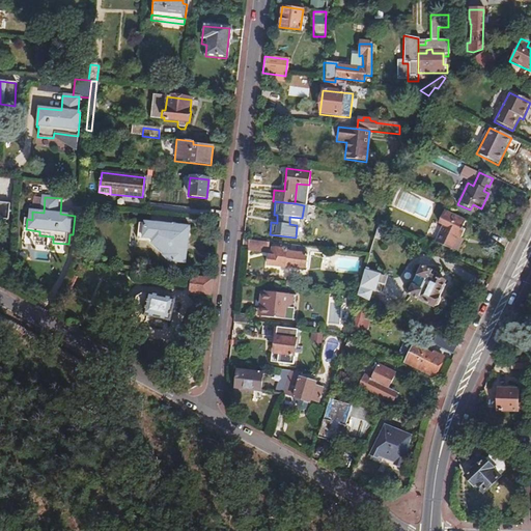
[(0,220),(7,221),(9,204),(0,203),(0,220)]
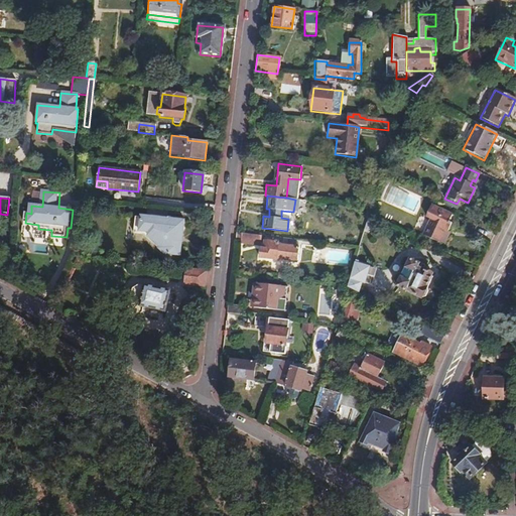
[(441,244),(442,243),(447,232),(450,234),(455,226),(452,224),(455,218),(434,208),(429,218),(433,220),(426,236),(441,244)]
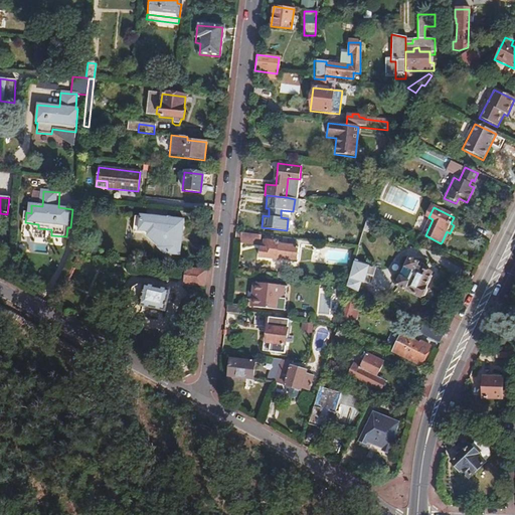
[(184,217),(135,214),(133,233),(143,234),(143,237),(162,259),(181,261),(184,217)]
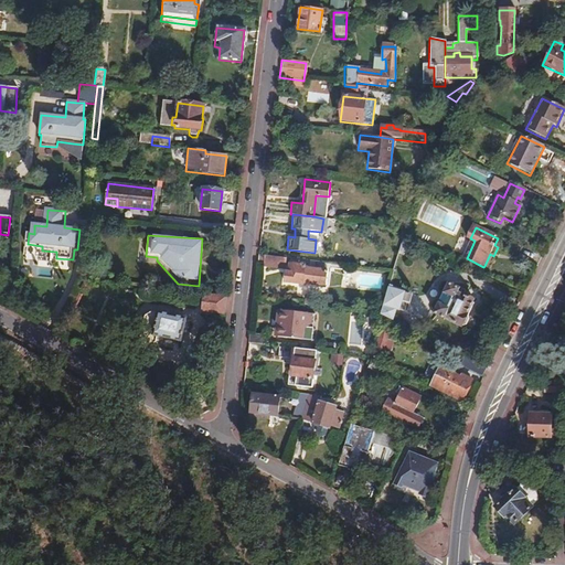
[(403,237),(398,253),(403,254),(407,240),(403,237)]
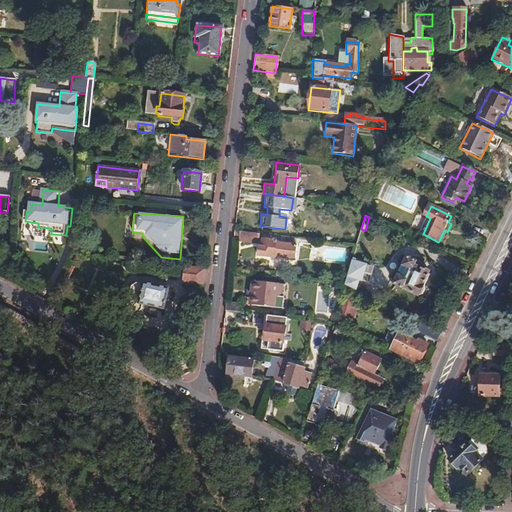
[(444,230),(439,241),(444,243),(448,232),(447,232),(444,230)]
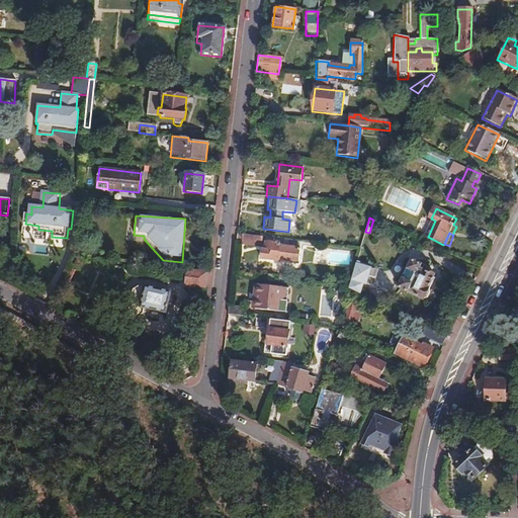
[(261,237),(244,235),(243,244),(261,245),(261,237)]
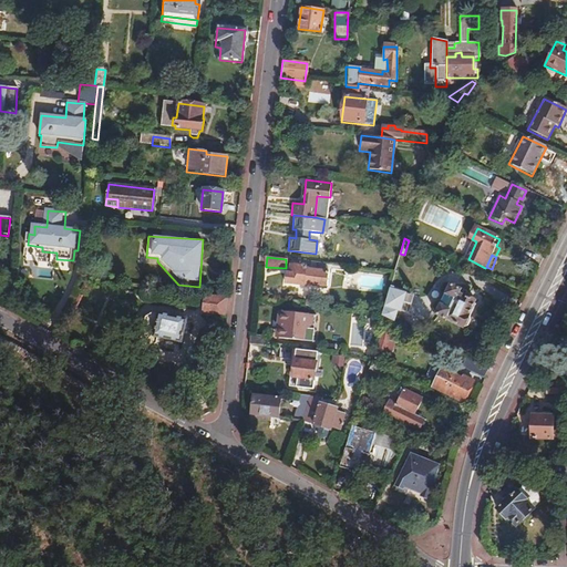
[(326,287),(327,272),(307,270),(307,268),(290,266),(290,274),(287,274),(286,284),(305,286),(306,285),(326,287)]
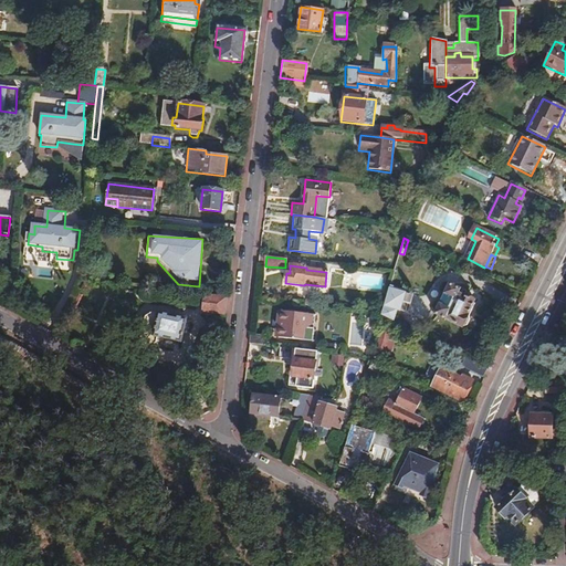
[(34,276),(53,278),(53,269),(35,268),(34,276)]
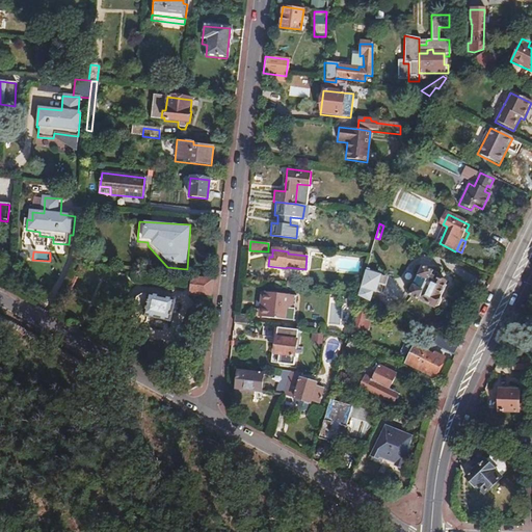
[(437,296),(444,283),(435,278),(437,274),(430,270),(429,271),(422,267),(408,295),(433,308),(437,306),(440,301),(439,296),(437,296)]
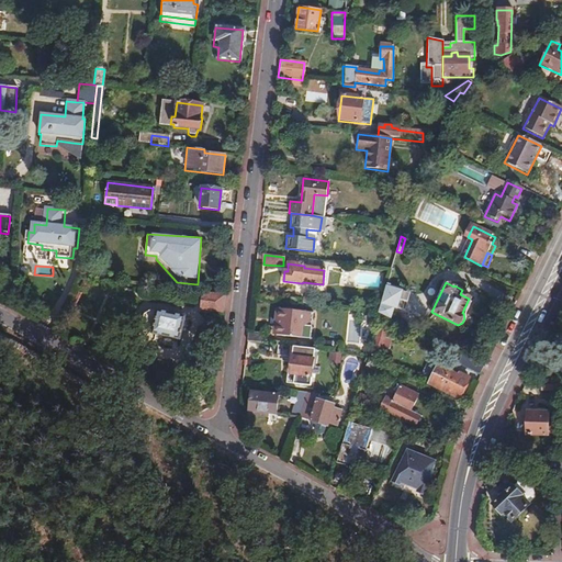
[(386,284),(378,313),(389,318),(391,314),(385,312),(388,306),(393,307),(398,291),(389,288),(389,285),(386,284)]
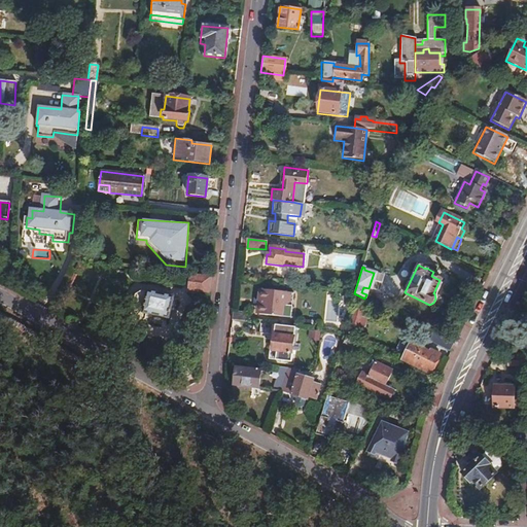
[(208,293),(210,277),(189,276),(187,291),(208,293)]
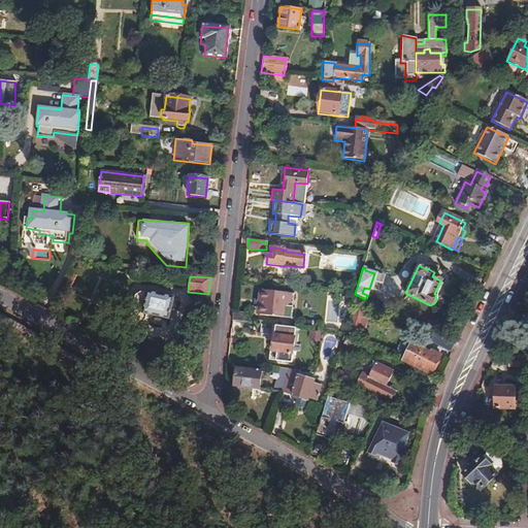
[(259,315),(283,318),(284,301),(294,302),(295,294),(260,290),(259,301),(261,302),(259,315)]
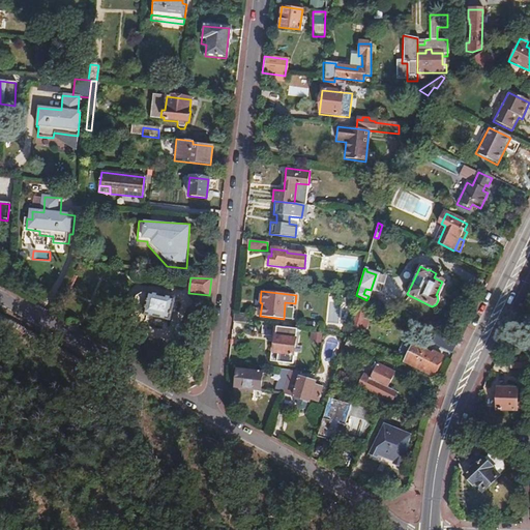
[(169,323),(174,300),(148,294),(147,295),(142,294),(136,299),(134,308),(138,315),(143,316),(143,317),(169,323)]
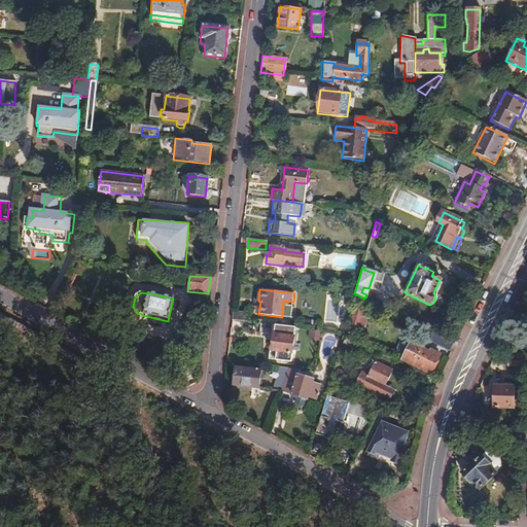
[(327,300),(326,320),(337,321),(338,301),(327,300)]
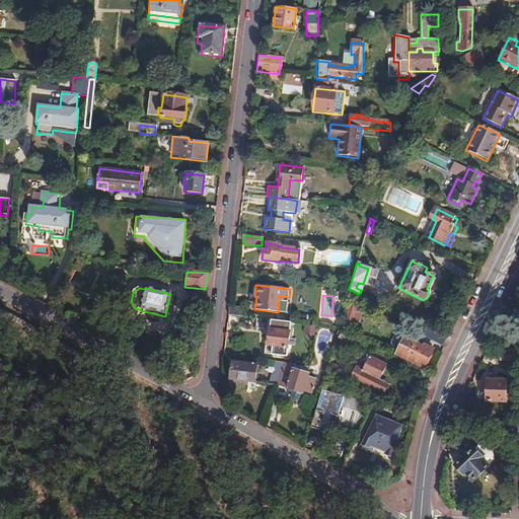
[(358,323),(360,313),(355,312),(358,304),(350,302),(342,327),(350,329),(353,321),(358,323)]
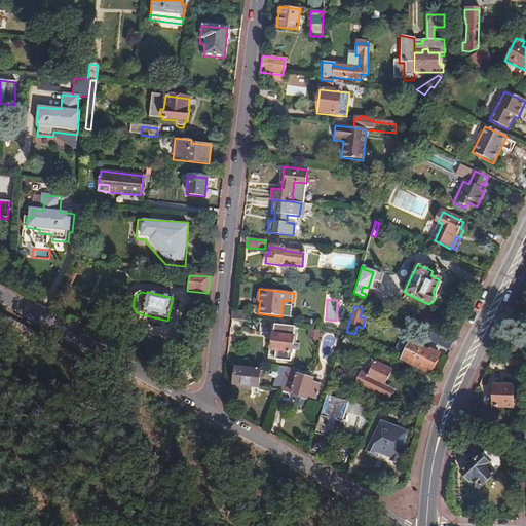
[(231,310),(230,321),(247,323),(248,312),(231,310)]
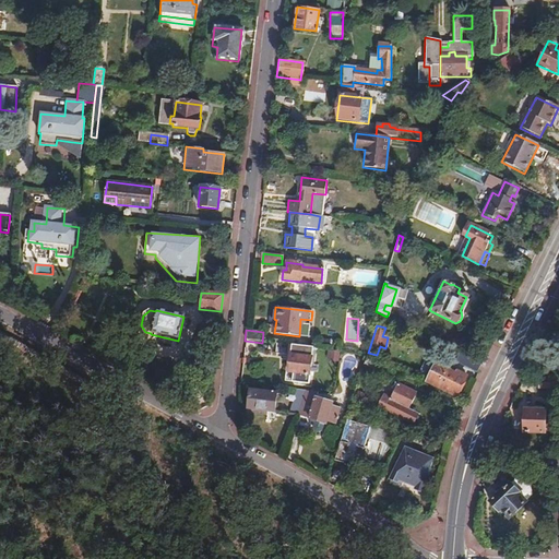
[(308,384),(312,348),(275,344),(274,355),(287,356),(286,361),(289,361),(288,373),(292,373),(290,383),(308,384)]
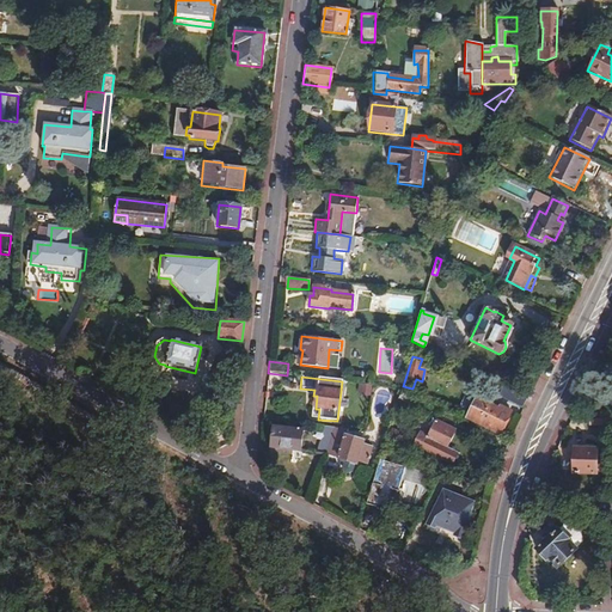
[(360,383),(359,395),(373,396),(373,384),(360,383)]
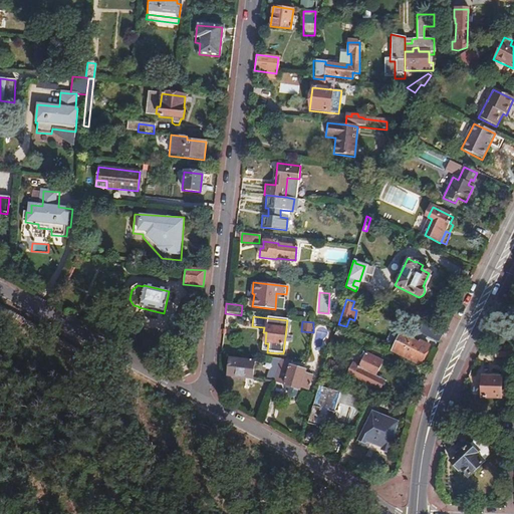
[(441,333),(423,324),(419,332),(438,341),(441,333)]
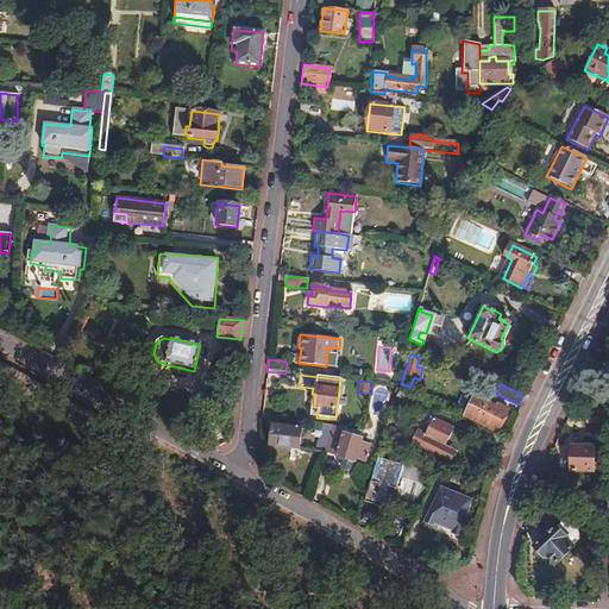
[(419,397),(402,389),(399,396),(414,406),(419,397)]
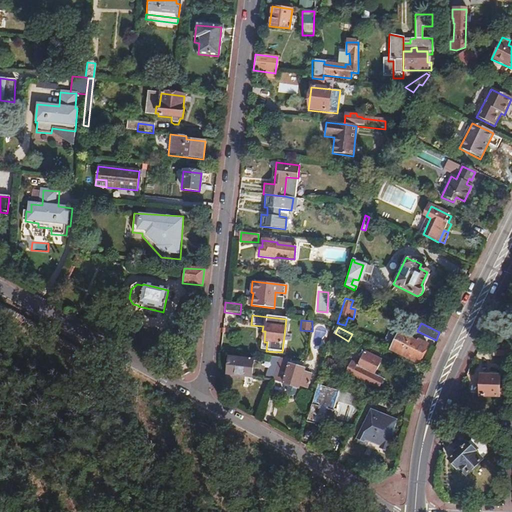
[(417,364),(426,345),(417,340),(416,343),(397,334),(390,349),(417,364)]
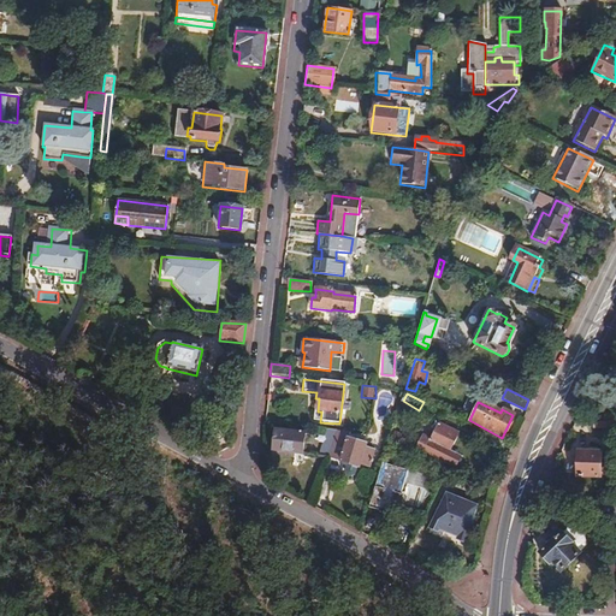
[(610,428),(611,419),(592,419),(592,427),(610,428)]
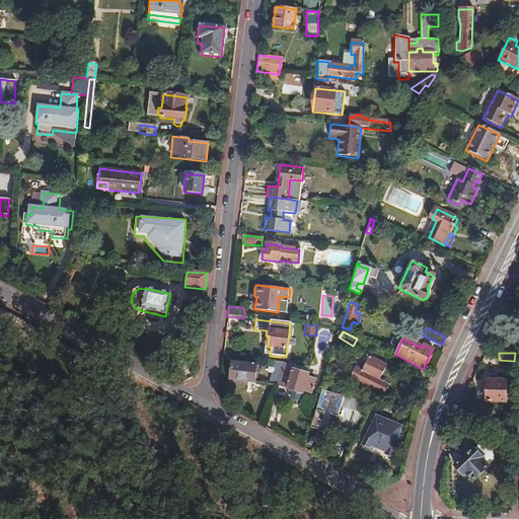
[(355,368),(378,379),(384,364),(365,355),(364,359),(365,360),(361,369),(355,366),(355,368)]
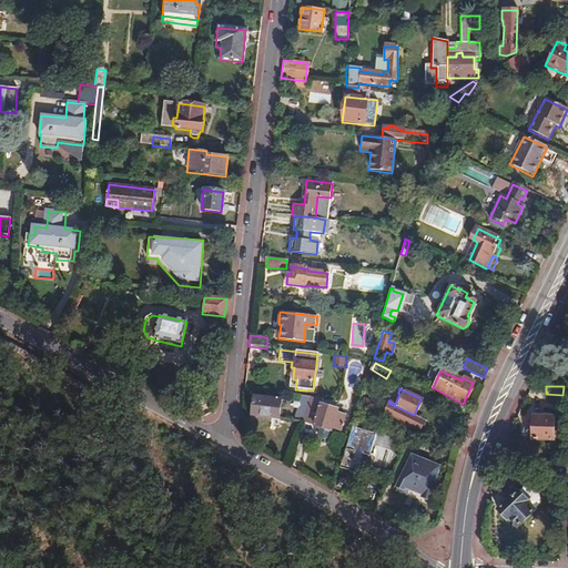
[(279,419),(280,401),(252,397),(250,416),(253,416),(252,422),(269,424),(270,418),(279,419)]
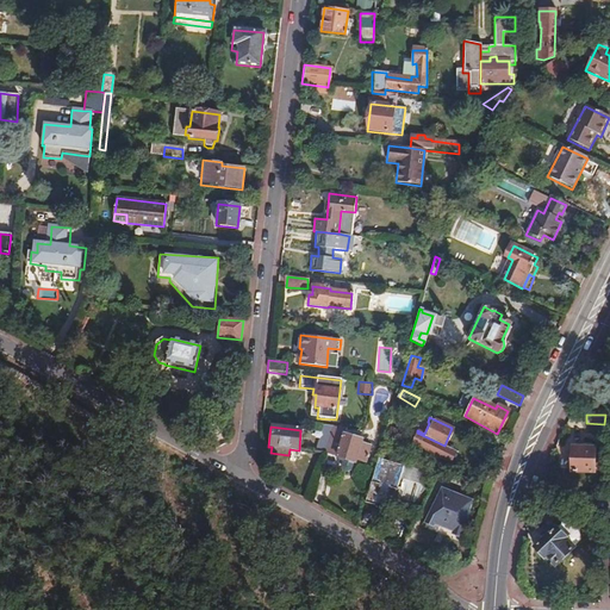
[(391,443),(392,437),(383,433),(380,439),(391,443)]
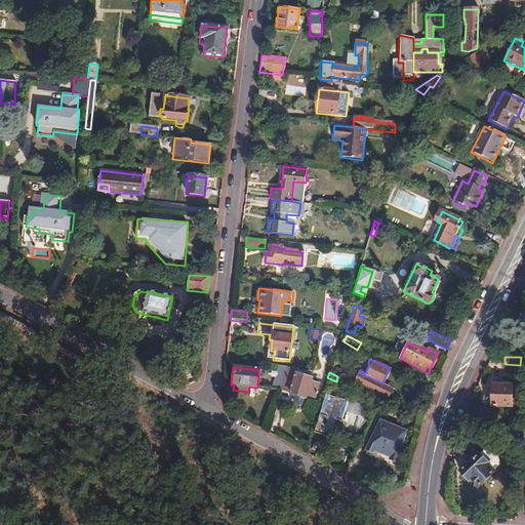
[(391,389),(382,384),(359,372),(354,381),(387,398),(391,389)]
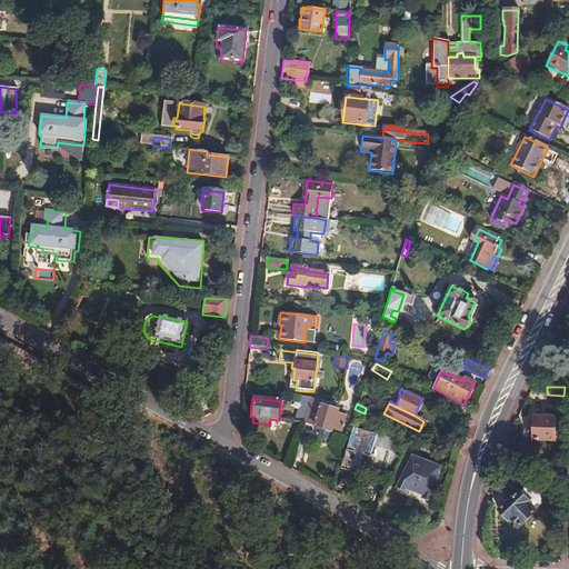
[(308,406),(302,422),(313,426),(330,431),(331,429),(339,431),(343,417),(336,415),(337,410),(320,406),(318,409),(308,406)]
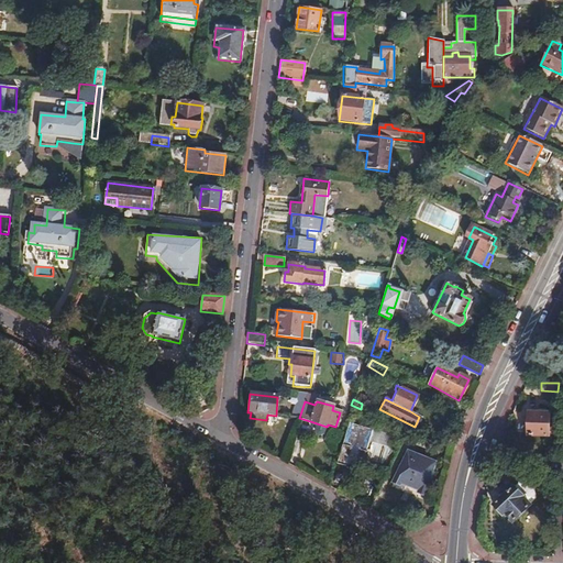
[(545,446),(545,414),(527,412),(526,446),(545,446)]
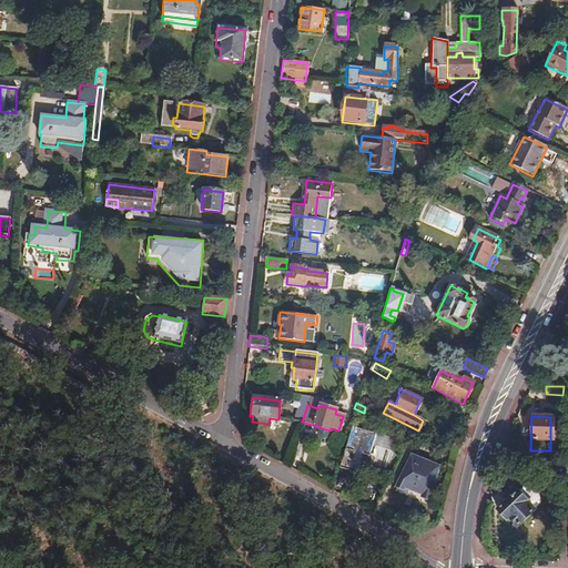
[(385,469),(396,430),(391,429),(392,425),(378,422),(375,435),(352,428),(340,468),(359,474),(361,472),(367,474),(369,465),(385,469)]
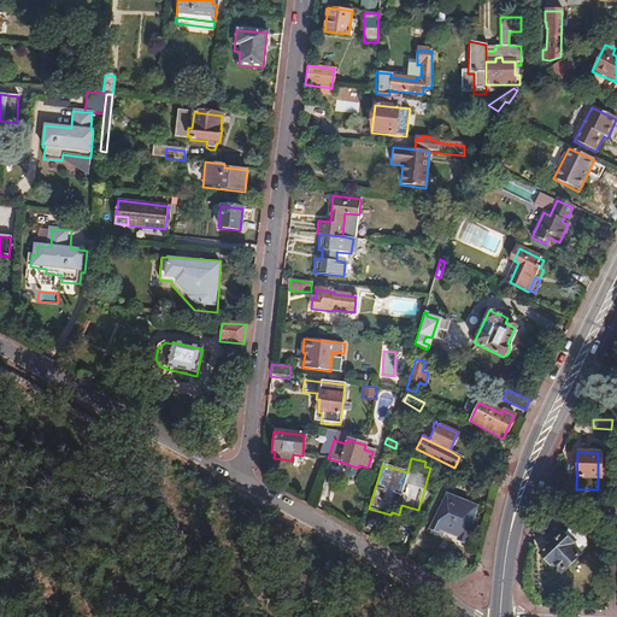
[(358,468),(340,462),(339,465),(342,466),(341,474),(356,477),(358,468)]
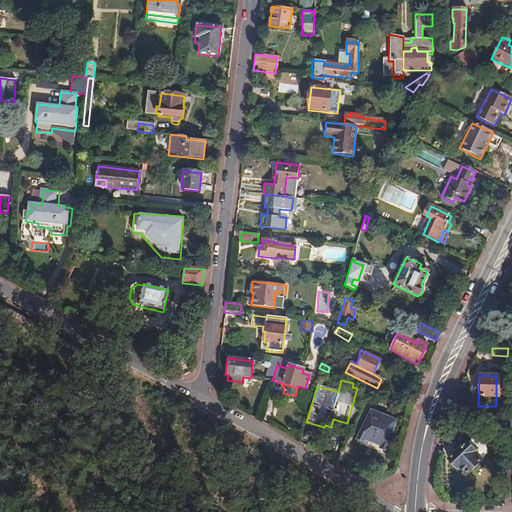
[(387,452),(394,421),(371,410),(358,436),(365,440),(366,437),(380,444),(379,448),(387,452)]
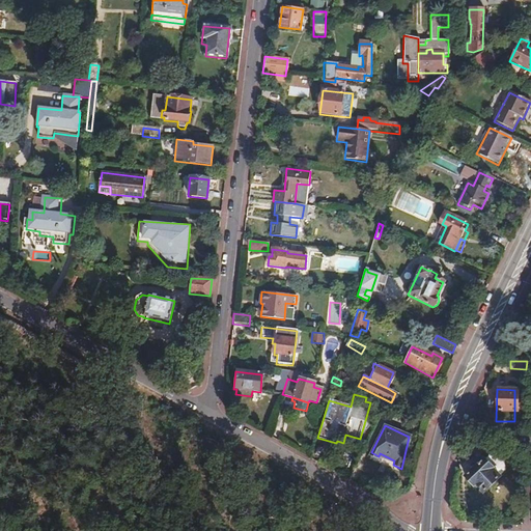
[(510,450),(524,450),(524,438),(510,438),(510,450)]
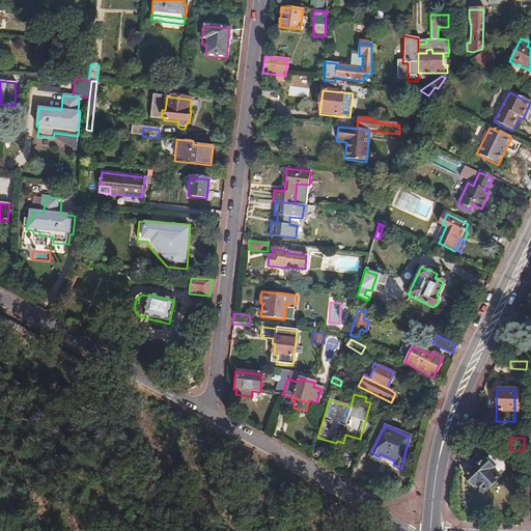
[(497,475),(503,470),(501,463),(496,457),(488,455),(484,460),(483,459),(465,477),(472,485),(473,483),(481,492),(498,476),(497,475)]
